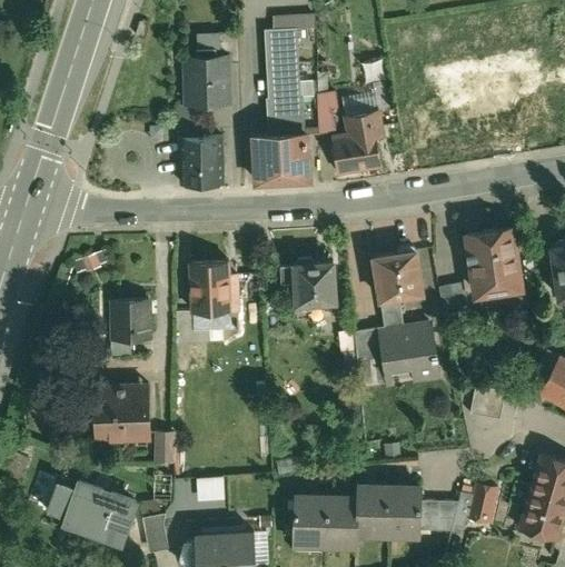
[(275,15),(275,28),(298,27),(317,26),(316,12),(275,15)]
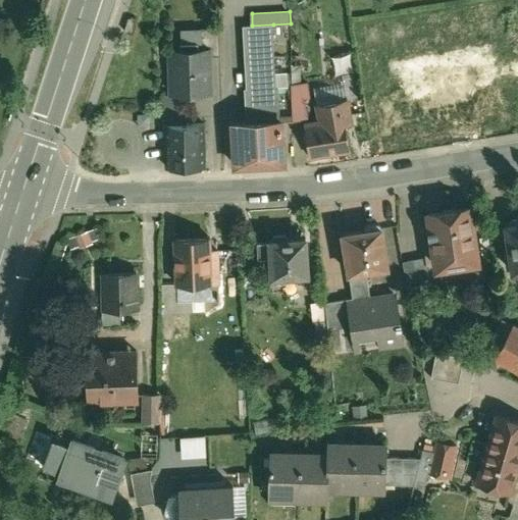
[(245,27),(244,118),(277,117),(281,117),(282,125),(309,118),(307,99),(312,96),(308,83),(291,85),(288,71),(275,71),(273,24),(252,26),(245,27)]
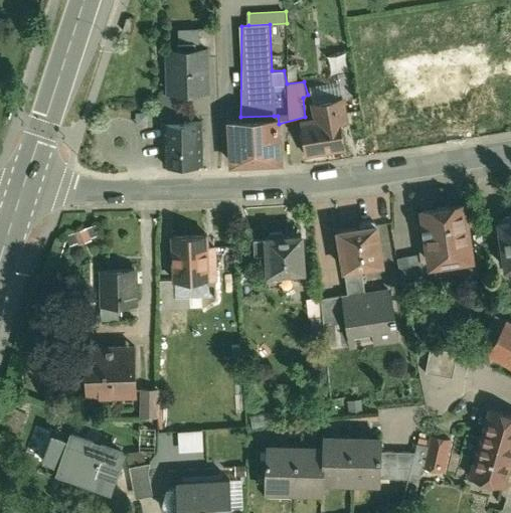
[(166,96),(180,96),(210,95),(209,46),(165,48),(166,96)]
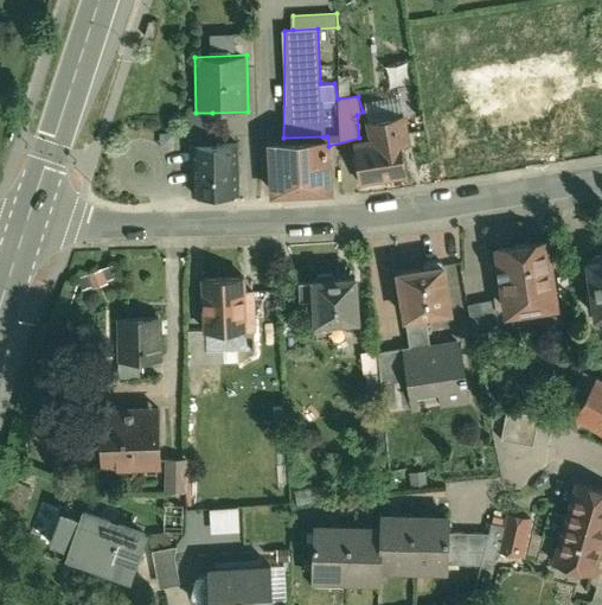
[(190,142),(191,196),(238,193),(236,141),(213,141),(212,113),(196,113),(191,113),(192,142),(190,142)]
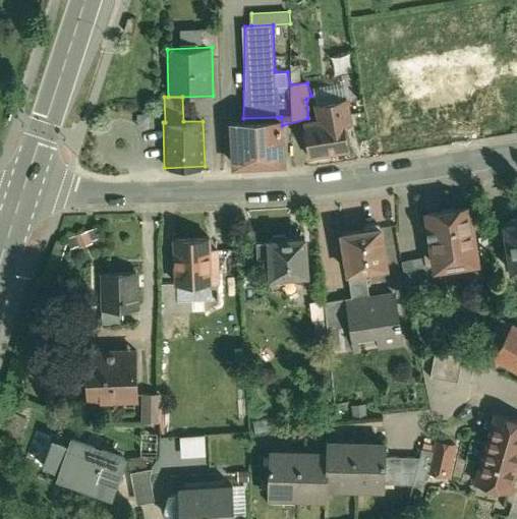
[(302,123),(308,162),(348,156),(343,123),(351,121),(347,99),(312,104),(316,121),(302,123)]
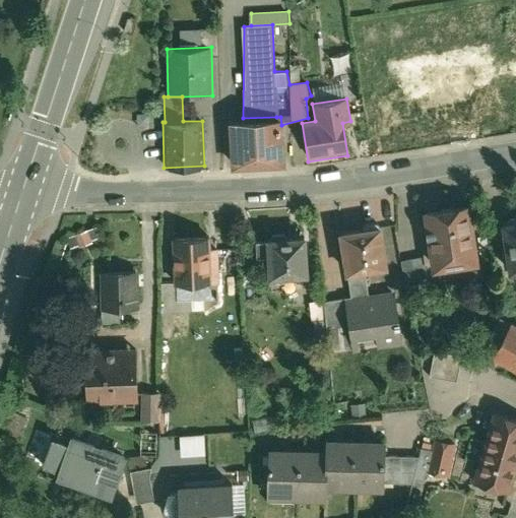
[(229,169),(282,167),(281,125),(280,117),(276,117),(243,118),(227,119),(229,169)]
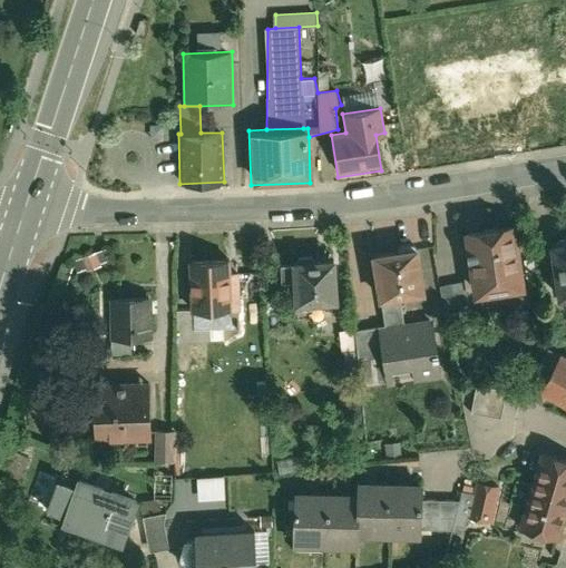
[(515,222),(459,229),(470,302),(480,301),(481,304),(519,299),(518,295),(526,294),(515,222)]
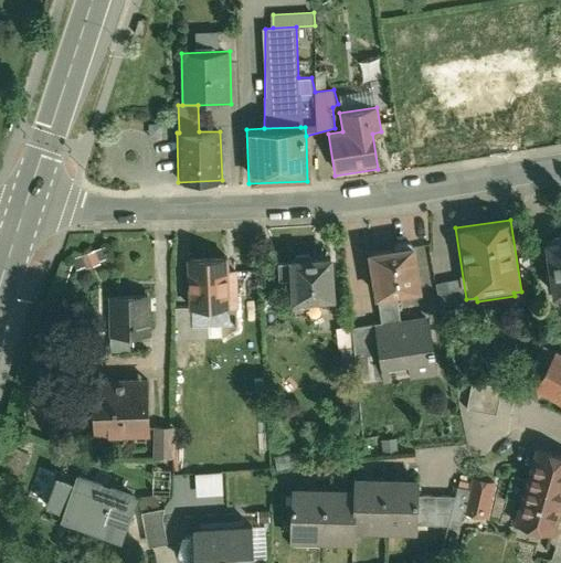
[(560,236),(540,240),(550,300),(560,298),(560,236)]
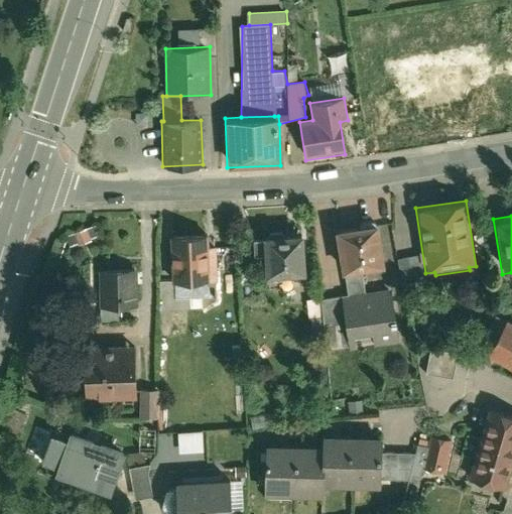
[(335,228),(341,272),(360,270),(382,267),(377,222),(335,228)]
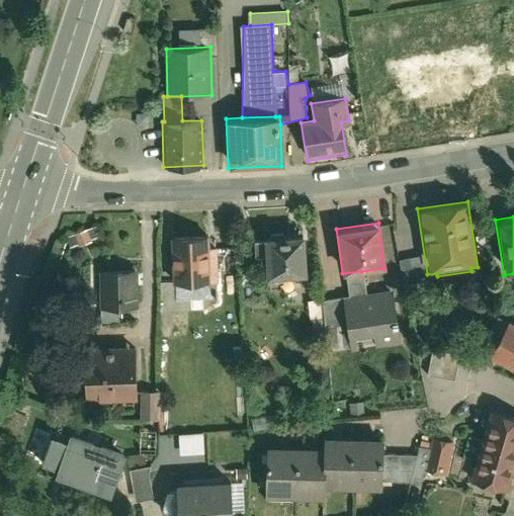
[(393,227),(380,228),(389,283),(400,282),(398,263),(393,227)]
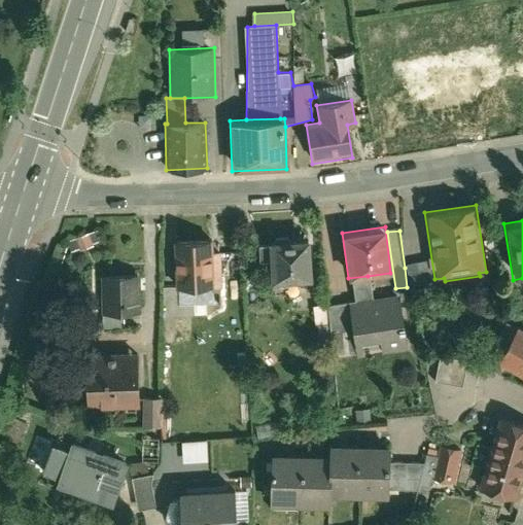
[(306,238),(266,239),(266,244),(255,244),(255,257),(267,257),(268,282),(308,280),(306,238)]
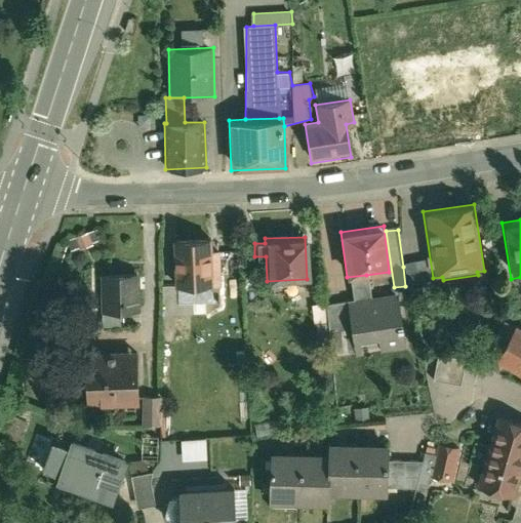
[(209,240),(171,242),(173,291),(212,289),(211,276),(221,276),(219,250),(210,250),(209,240)]
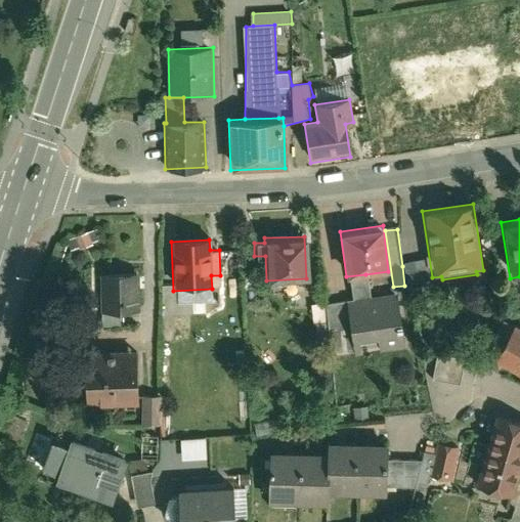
[(429,280),(425,261),(402,266),(404,286),(429,280)]
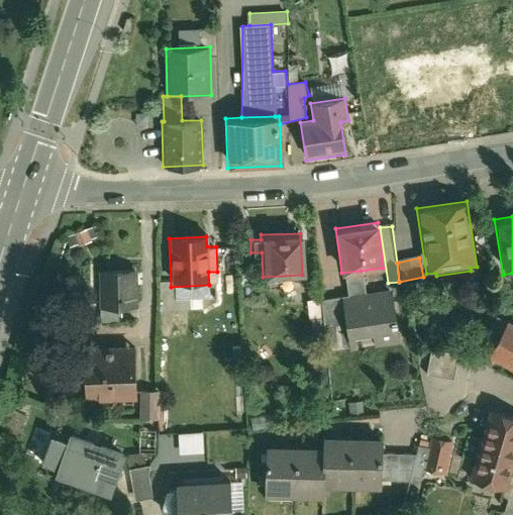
[(135,270),(100,271),(102,325),(122,324),(122,310),(137,310),(135,270)]
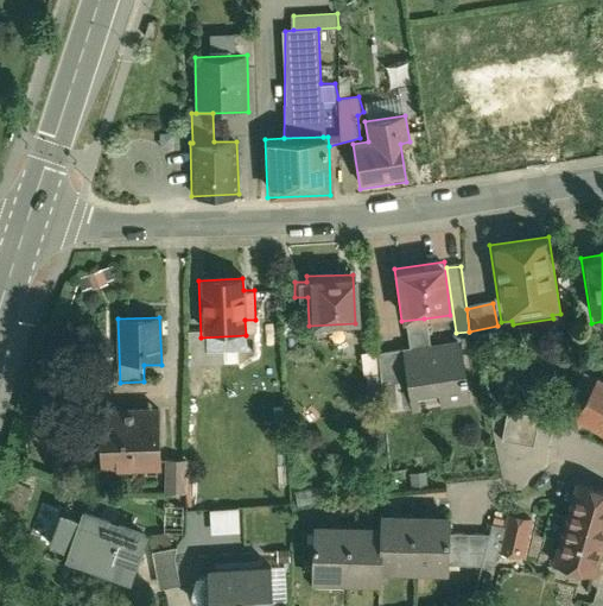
[(406,349),(359,357),(367,406),(380,404),(382,420),(411,414),(412,420),(473,410),(459,340),(429,345),(424,319),(401,321),(406,349)]
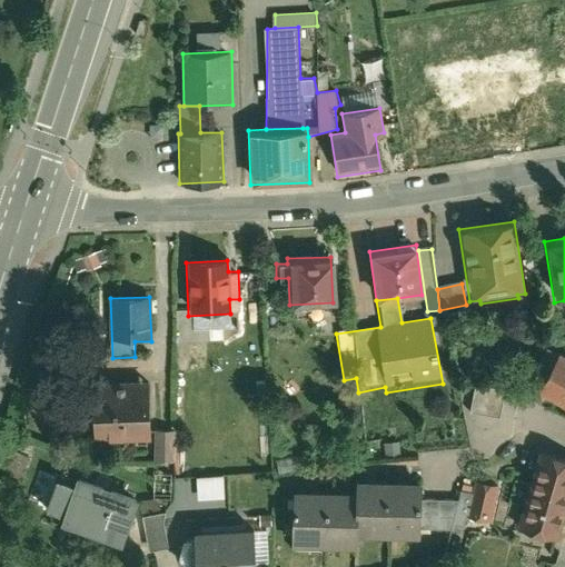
[(564,354),(557,350),(556,352),(545,347),(528,376),(539,383),(535,390),(564,407),(564,354)]
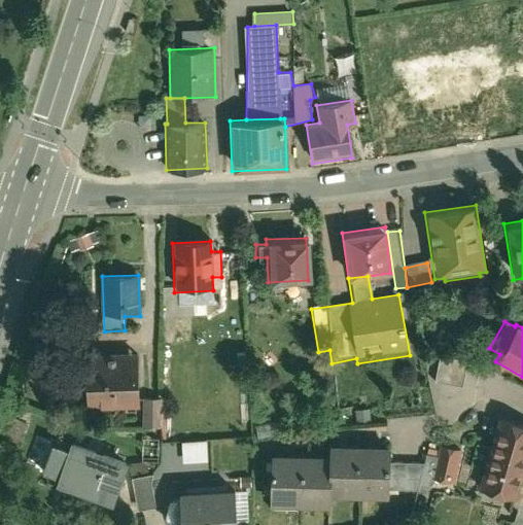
[(140,399),(138,348),(82,350),(83,410),(140,409),(140,428),(158,427),(158,399),(140,399)]
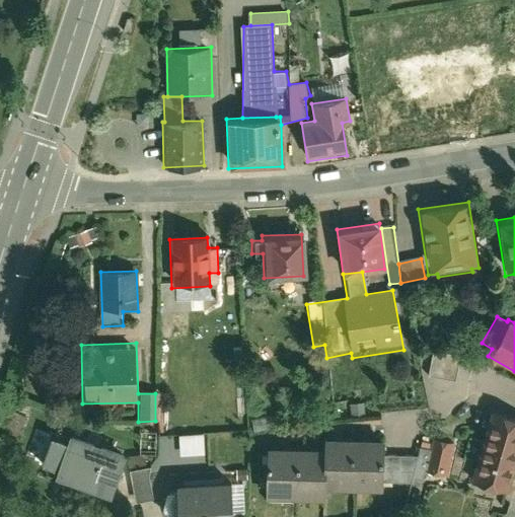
[(431,377),(459,382),(463,357),(435,353),(431,377)]
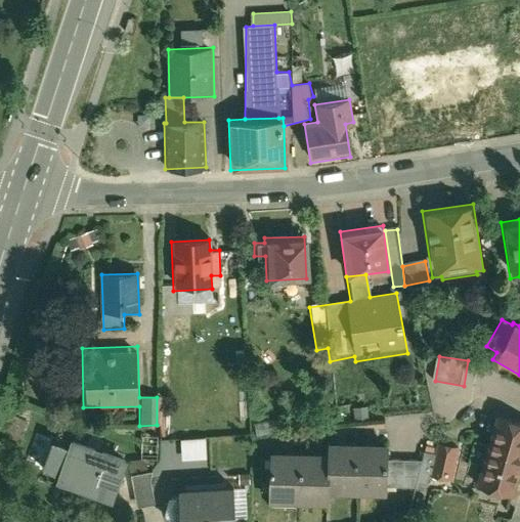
[(321,409),(319,394),(307,395),(308,410),(321,409)]
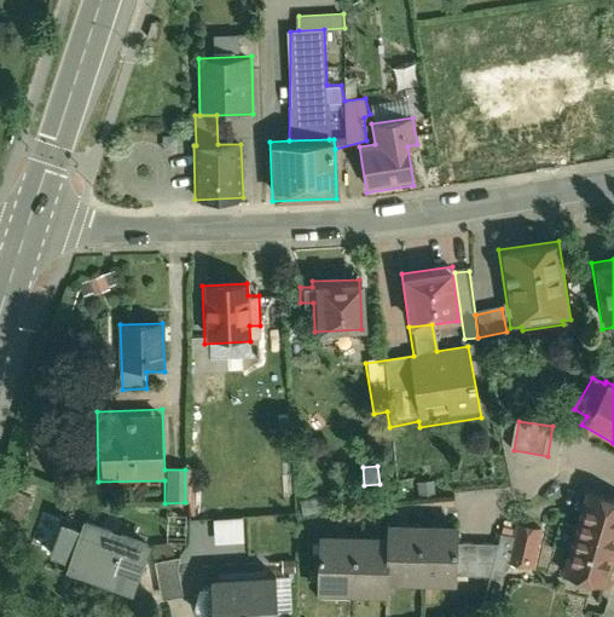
[(405,490),(407,505),(436,500),(434,485),(405,490)]
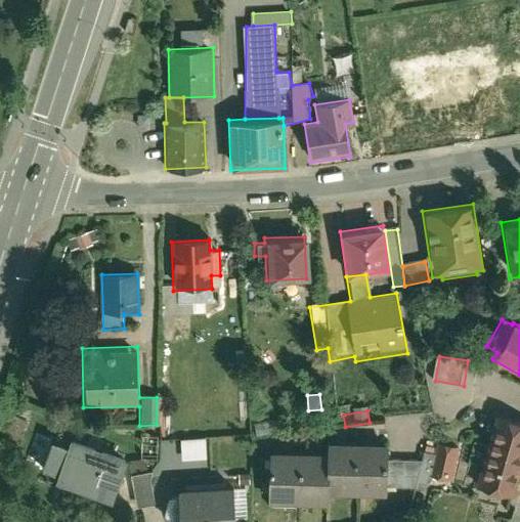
[(9,415),(3,437),(23,443),(30,421),(9,415)]
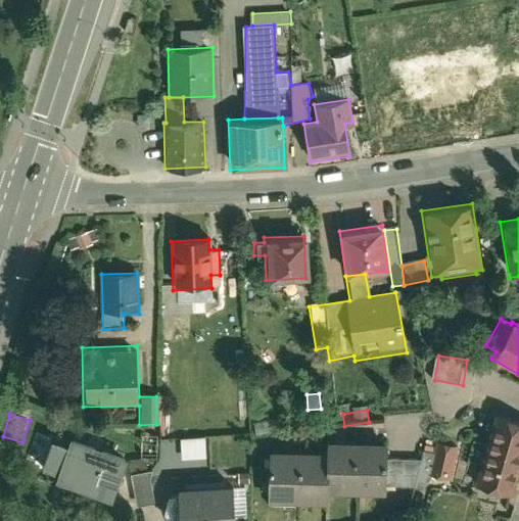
[(515,502),(518,487),(518,424),(494,419),(476,492),(515,502)]
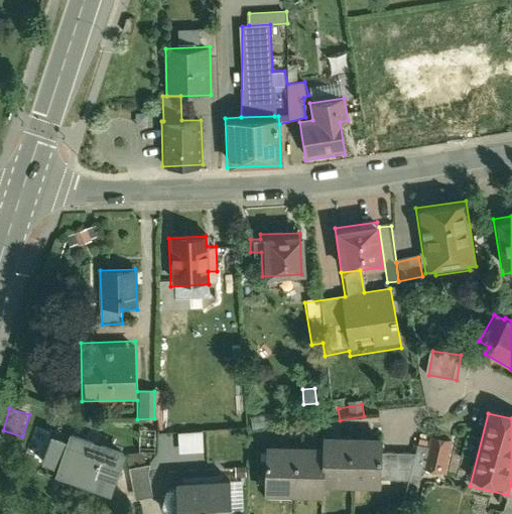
[(31,455),(39,460),(50,436),(41,432),(31,455)]
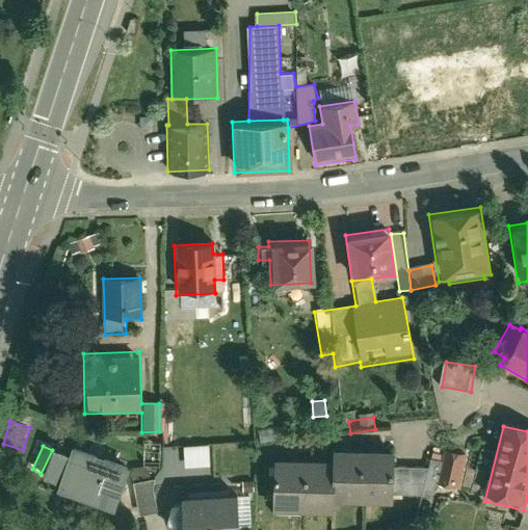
[(212,467),(212,446),(186,447),(187,469),(212,467)]
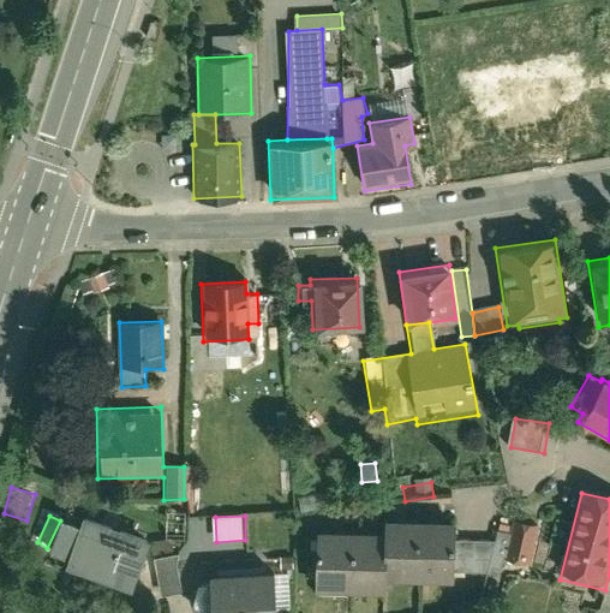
[(455,522),(384,518),(384,533),(316,529),(314,591),(384,595),(386,581),(453,584),(453,578),(454,543),(455,522)]
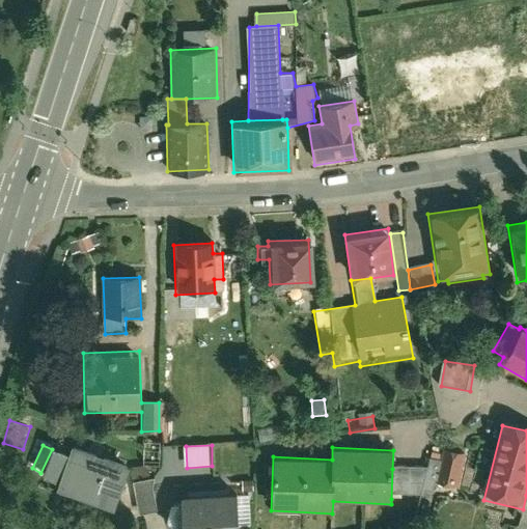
[(115,507),(129,470),(72,450),(59,489),(115,507)]
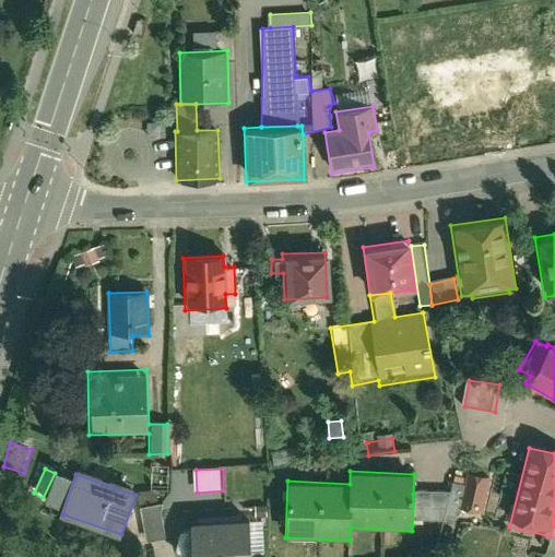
[(413,494),(412,525),(449,528),(451,496),(413,494)]
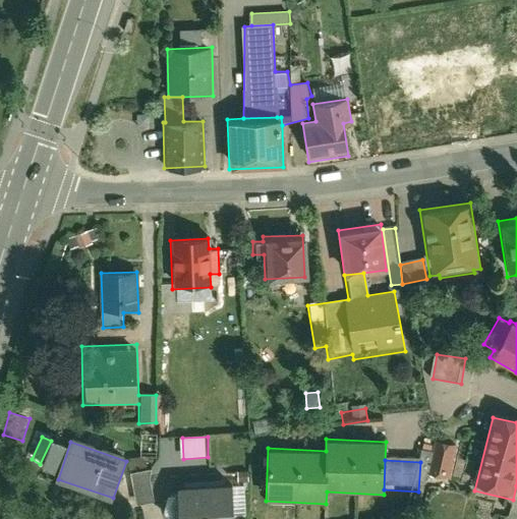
[(150,470),(130,473),(134,506),(154,503),(150,470)]
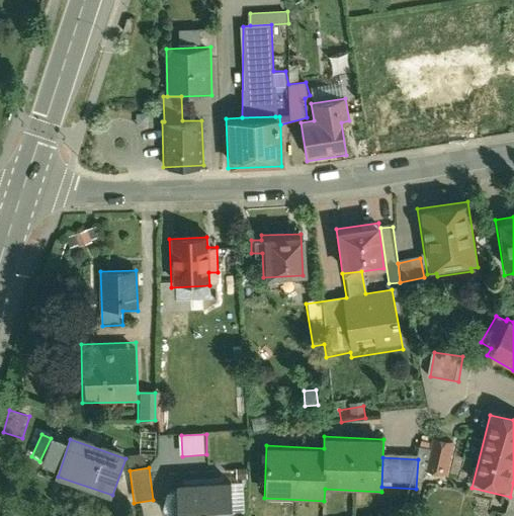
[(230,484),(230,479),(174,481),(175,490),(164,490),(161,502),(162,515),(176,514),(176,515),(245,515),(244,484),(230,484)]
